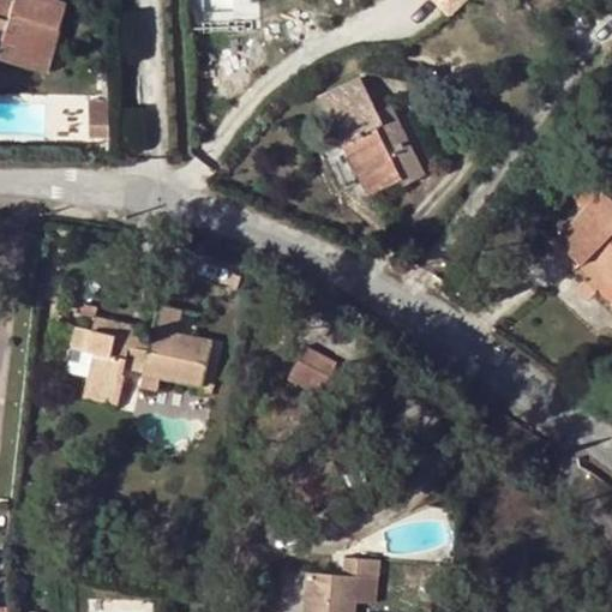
[(27,1),(22,0),(0,0),(16,5),(15,12),(23,16),(27,1)]
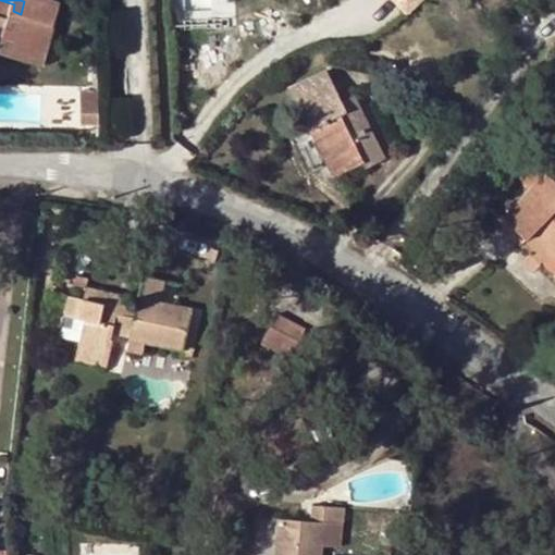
[(0,52),(42,65),(53,24),(21,14),(13,11),(14,4),(0,0),(0,52)]
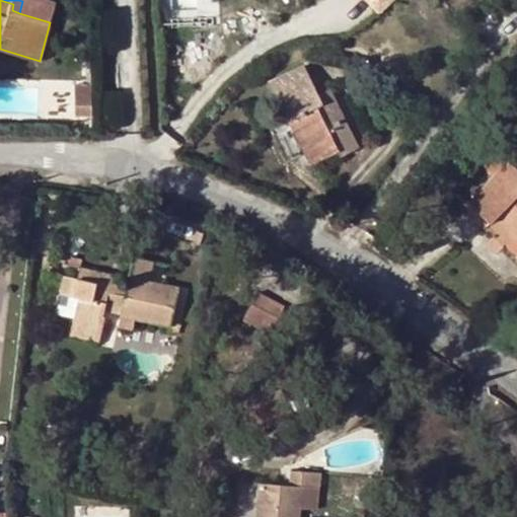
[(387,0),(380,6),(393,22),(417,3),(415,0),(387,0)]
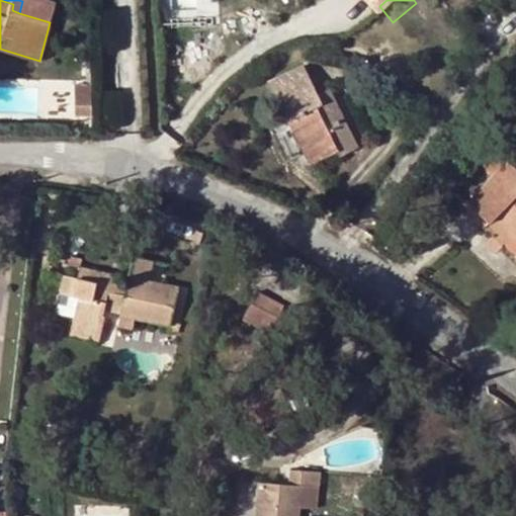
[(268,80),(286,118),(295,115),(312,150),(333,141),(337,151),(340,156),(359,147),(345,118),(339,121),(328,98),(321,101),(317,93),(302,64),(268,80)]
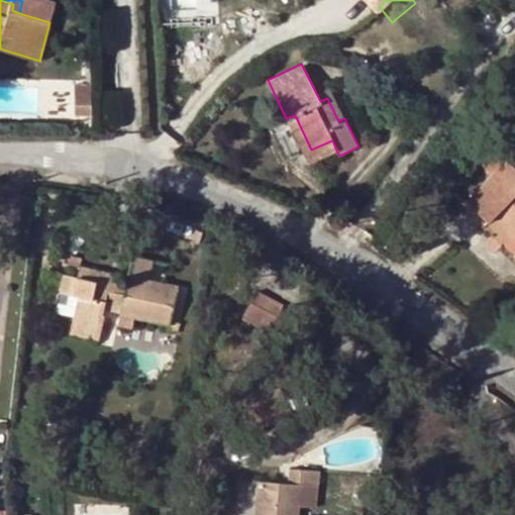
[(95,112),(95,80),(80,80),(79,111),(95,112)]
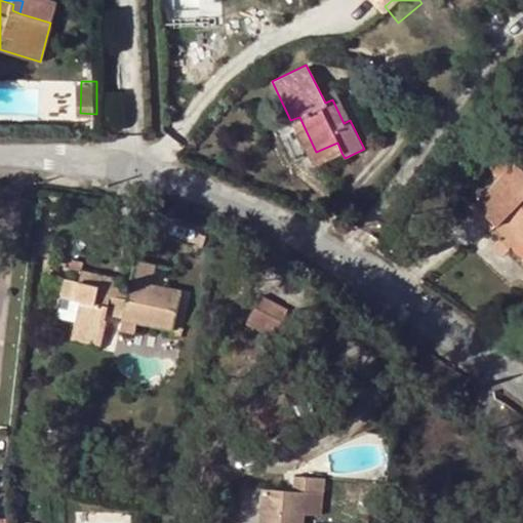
[(334,87),(321,94),(325,103),(332,99),(344,123),(350,120),(334,87)]
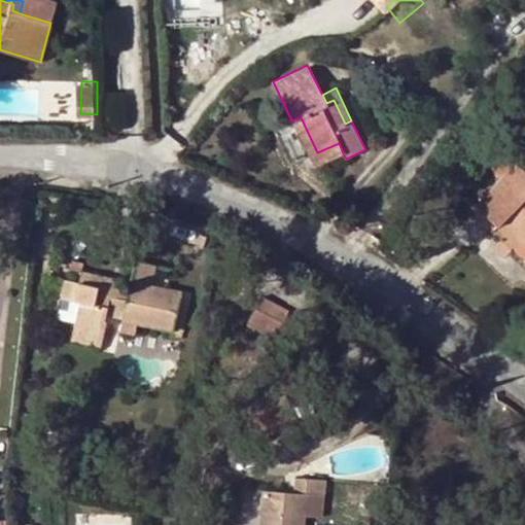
[(301,117),(291,120),(314,168),(343,153),(339,143),(317,152),(301,117)]
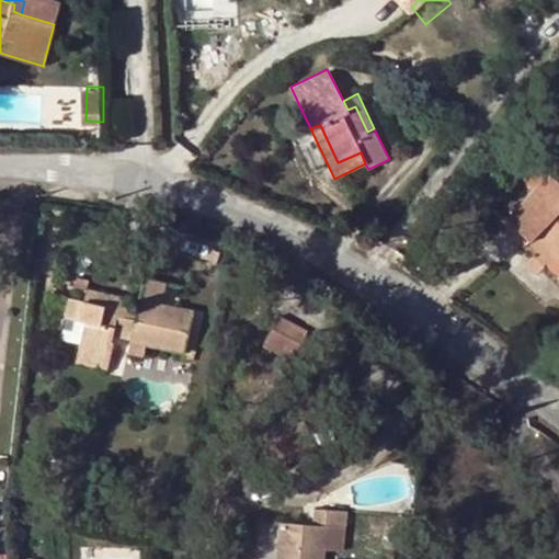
[(535,190),(506,217),(531,240),(535,235),(558,257),(558,182),(538,162),(523,179),(535,190)]
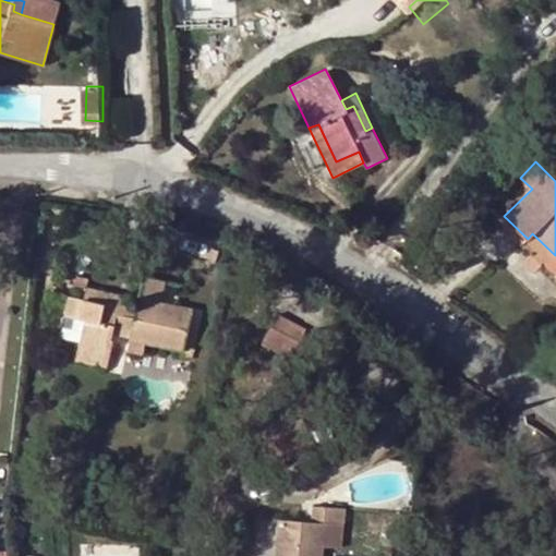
[(528,239),(504,216),(497,222),(521,245),(528,239)]
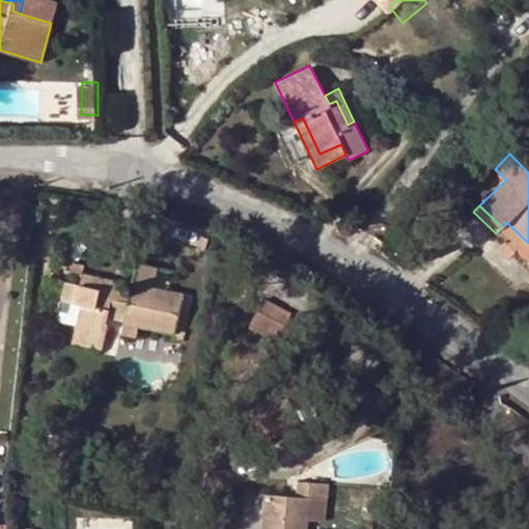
[(158,268),(136,262),(132,284),(131,291),(114,288),(115,280),(82,274),(80,284),(63,281),(59,301),(80,305),(71,346),(101,353),(107,319),(109,313),(126,316),(126,319),(173,331),(182,293),(154,287),(158,268)]
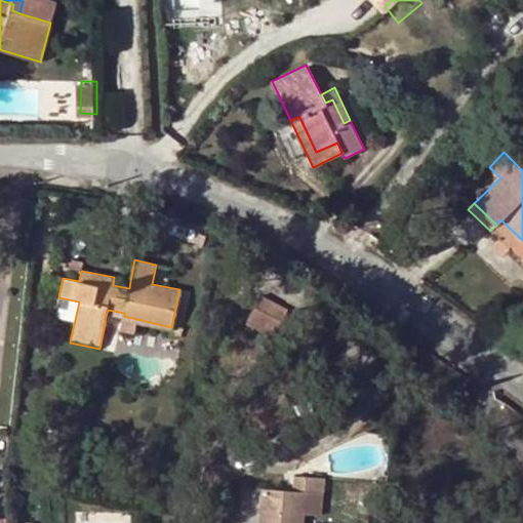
[(129,288),(130,281),(114,277),(113,285),(129,288)]
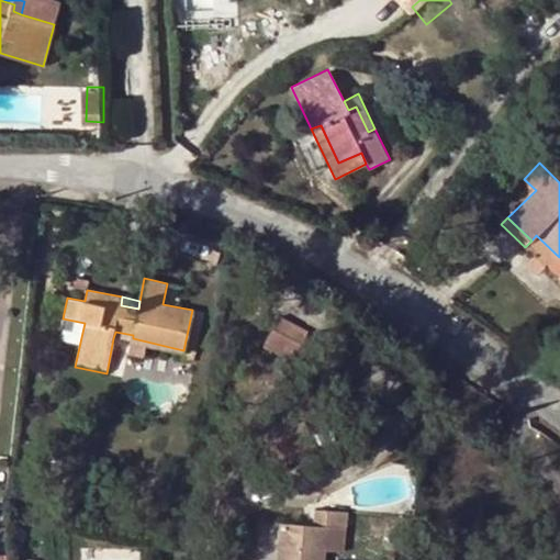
[(284,310),(281,343),(312,346),(316,314),(284,310)]
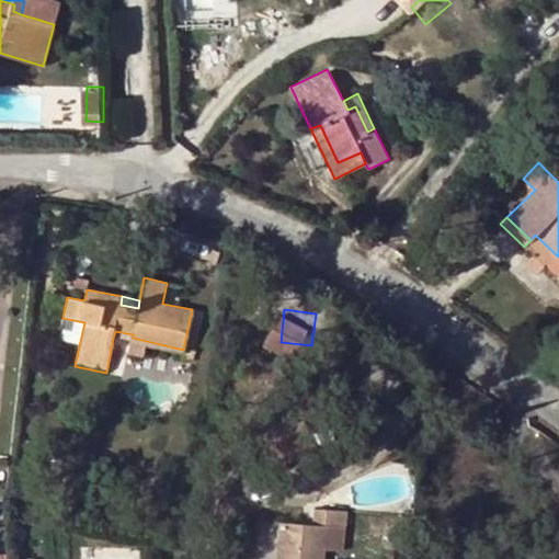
[(130,342),(133,338),(133,334),(115,331),(113,338),(130,342)]
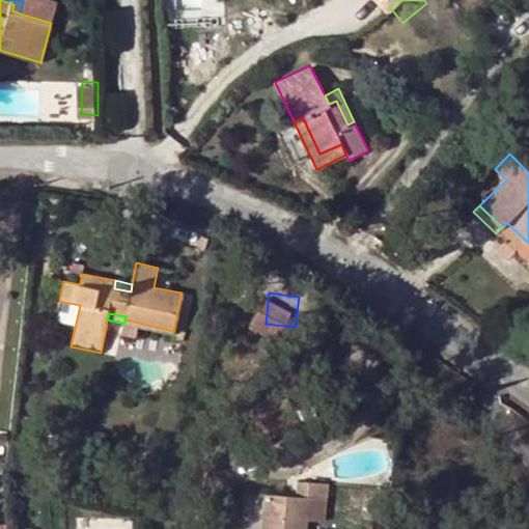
[(188,330),(176,328),(175,337),(186,339),(188,330)]
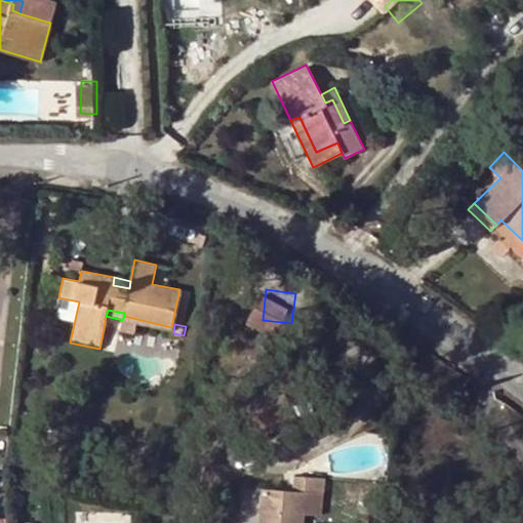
[(303,522),(304,516),(306,492),(321,494),(322,494),(323,479),(293,476),(292,491),(262,488),(257,522),(303,522)]
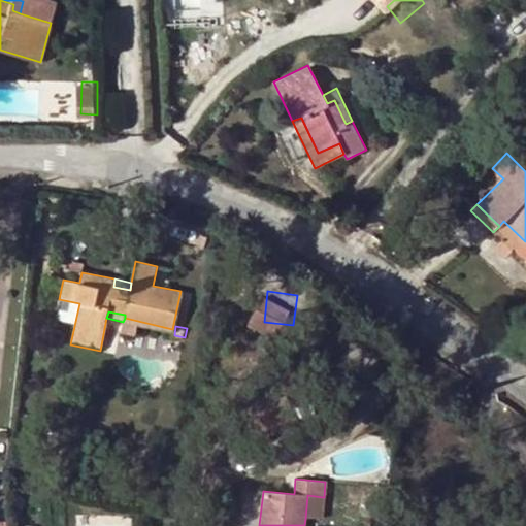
[(259,525),(263,491),(251,490),(248,525),(259,525)]
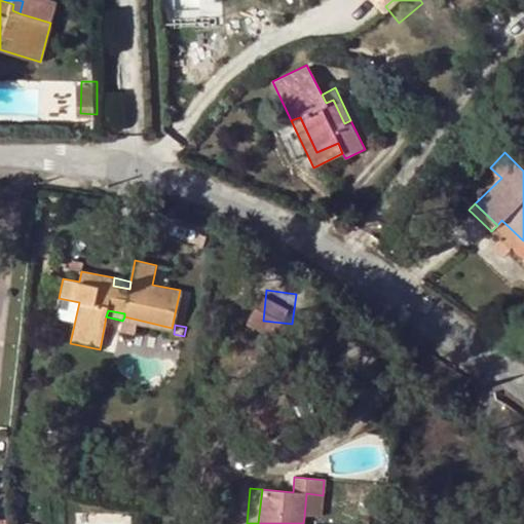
[(322,495),(306,493),(304,517),(321,517),(322,495)]
